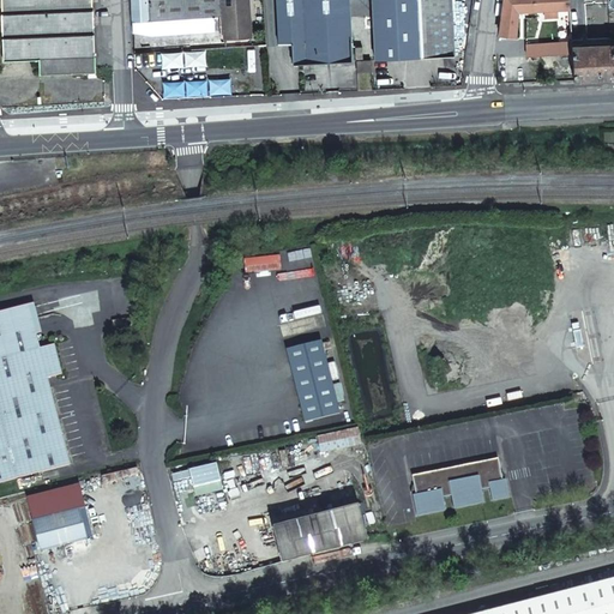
[(0,0),(0,13),(2,13),(5,59),(41,58),(41,74),(97,72),(94,0),(0,0)]
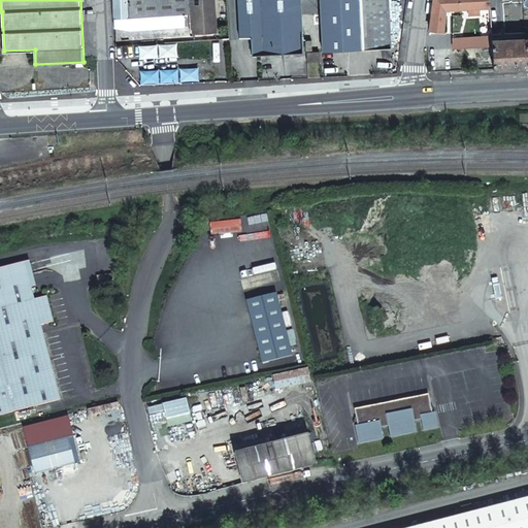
[(118,0),(118,18),(188,13),(193,12),(194,32),(217,31),(213,0),(118,0)]
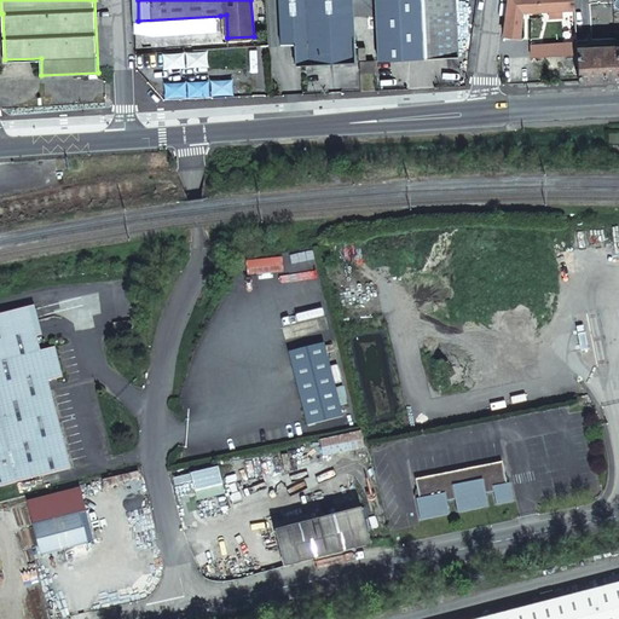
[(279,0),(282,41),(295,41),(296,62),(354,59),(352,0),(279,0)]
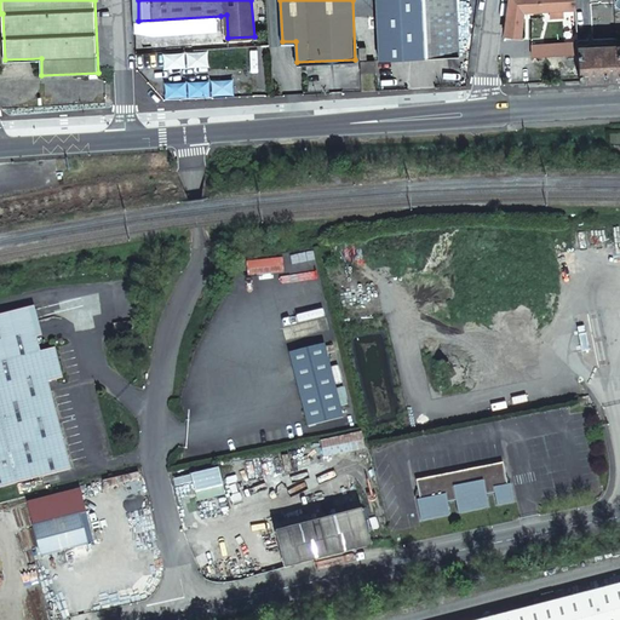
[(423,0),(377,0),(379,57),(425,55),(423,0)]
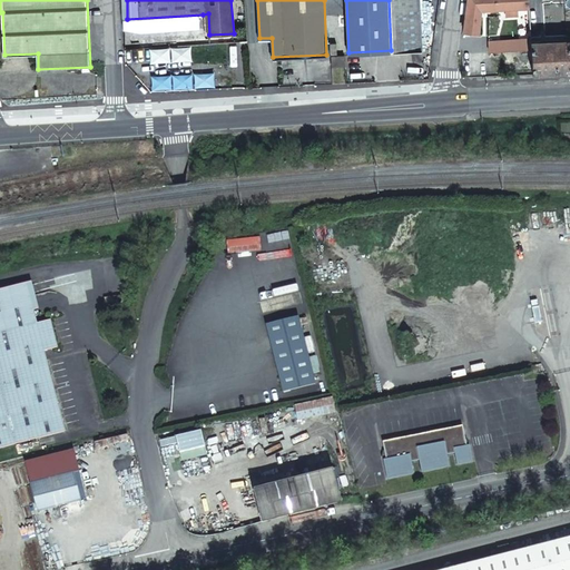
[(389,0),(391,50),(422,49),(419,0),(389,0)]
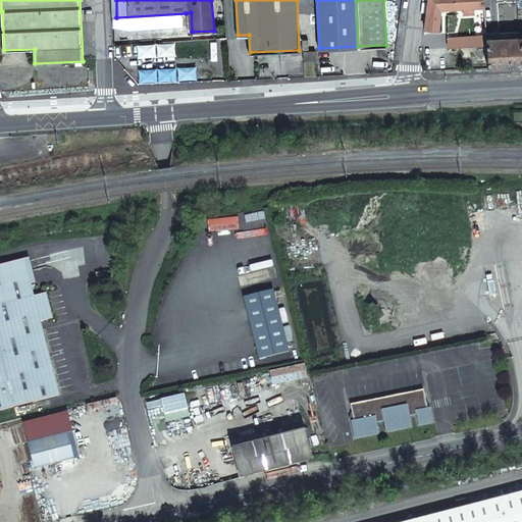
[(474,6),(484,6),(483,0),(428,0),(425,31),(438,32),(441,7),(462,7),(462,13),(474,13),(474,6)]
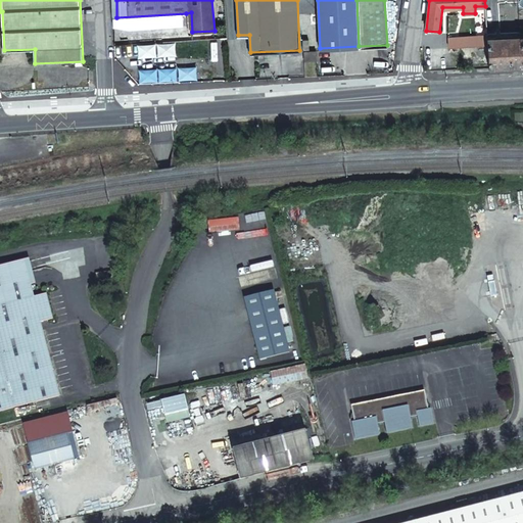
[(187,28),(186,13),(116,17),(116,31),(187,28)]
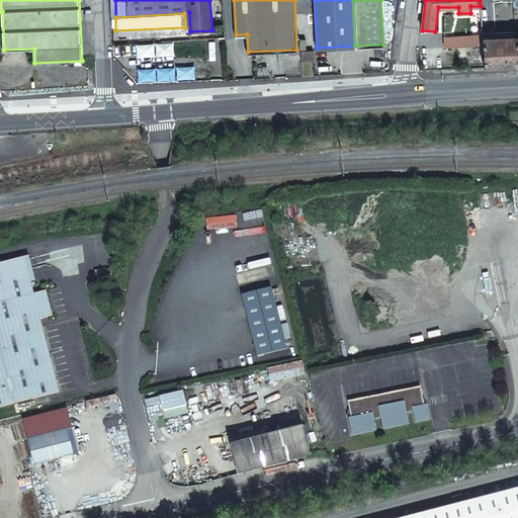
[(442,45),(483,42),(483,39),(482,32),(441,34),(442,45)]
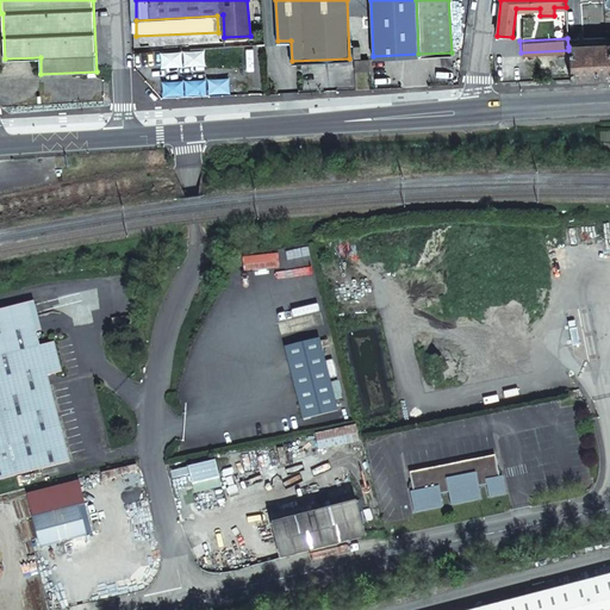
[(609,76),(608,45),(568,47),(568,50),(570,79),(609,76)]
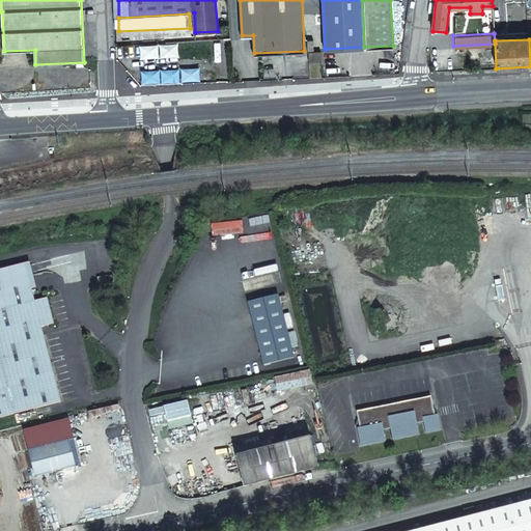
[(309,53),(310,64),(320,63),(320,52),(309,53)]
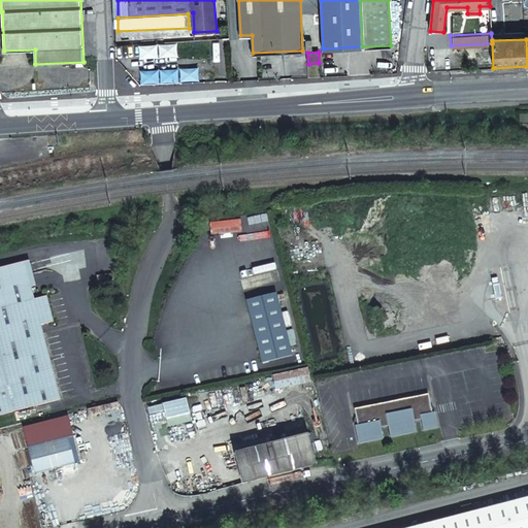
[(0,413),(55,399),(36,325),(50,322),(42,295),(30,298),(21,262),(0,267),(0,413)]
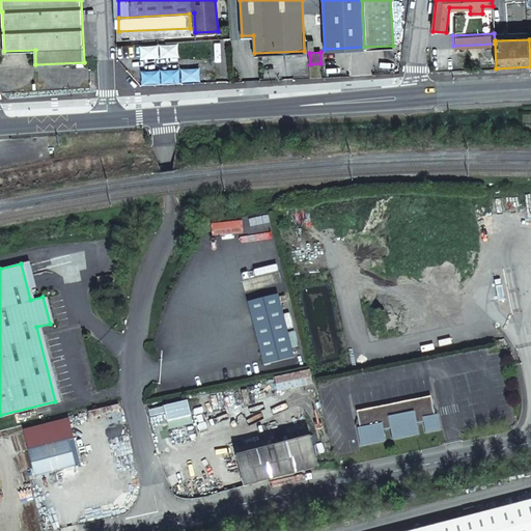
[(276,295),(246,302),(261,366),(291,359),(276,295)]
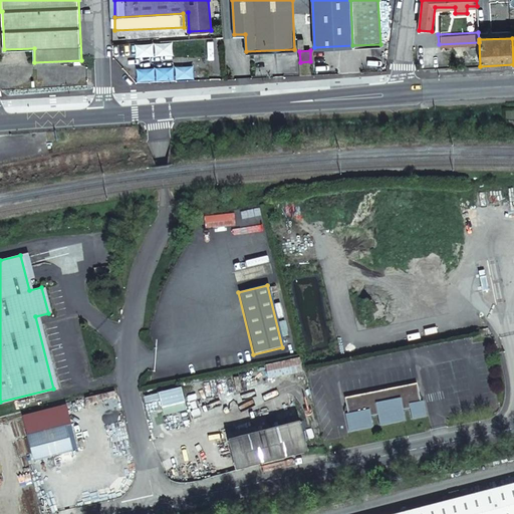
[(344,416),(347,433),(371,428),(369,418),(376,417),(378,427),(404,422),(402,412),(409,410),(411,420),(425,417),(422,403),(420,403),(416,386),(343,400),(345,409),(346,415),(347,416),(344,416)]
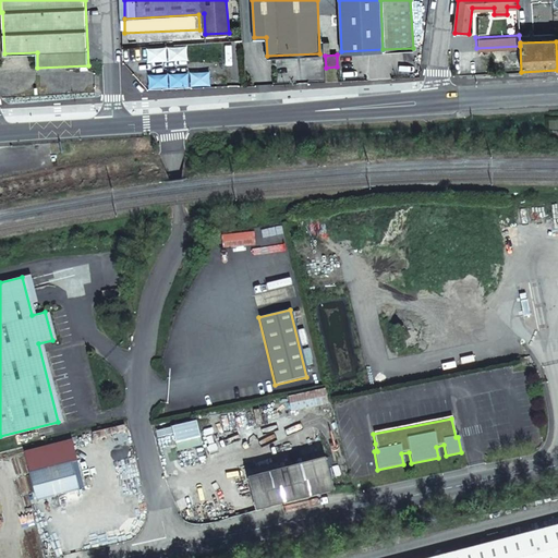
[(69,460),(25,471),(32,498),(75,487),(69,460)]
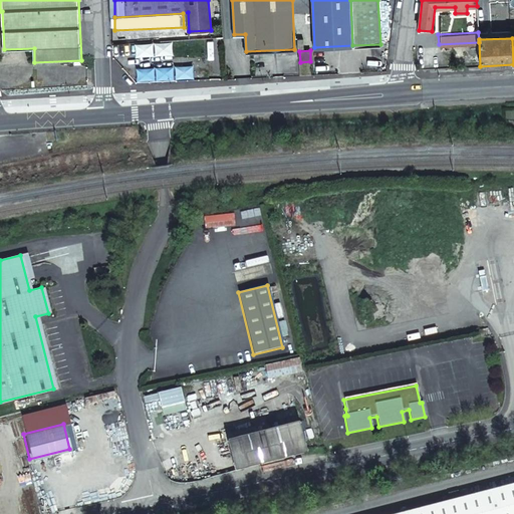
[(303,424),(234,441),(242,470),(311,452),(303,424)]
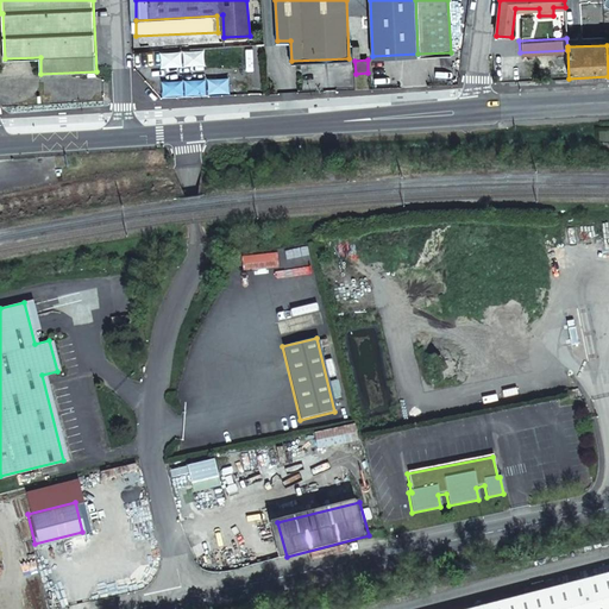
[(35,544),(27,514),(24,514),(32,545),(35,544)]
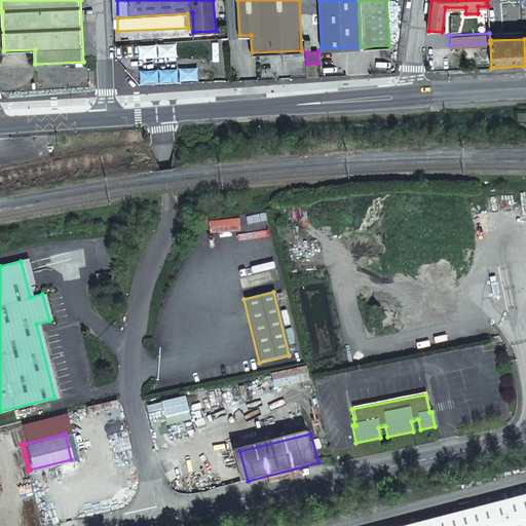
[(525,525),(525,494),(404,525),(525,525)]
